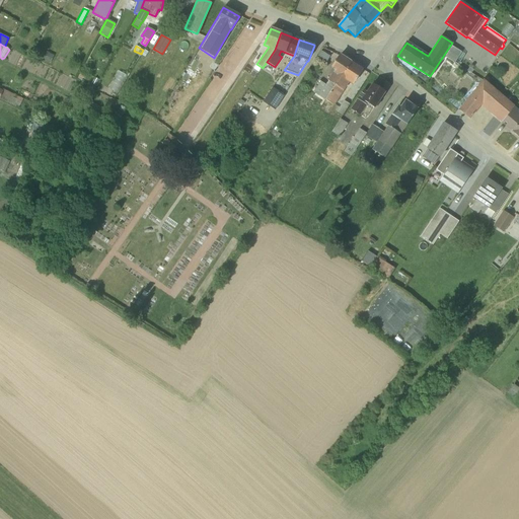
[(454,63),(460,53),(450,46),(443,56),(454,63)]
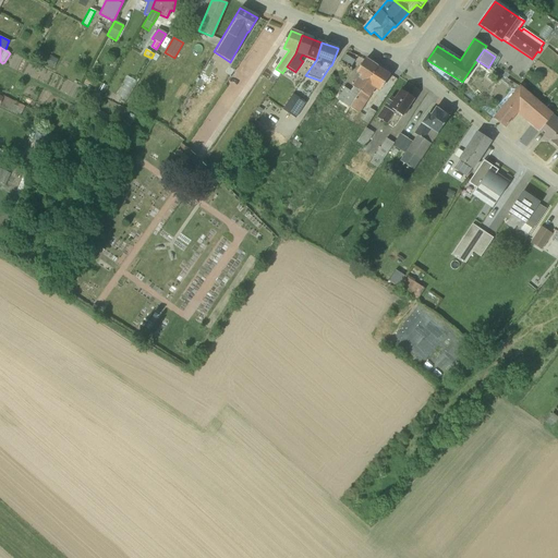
[(354,61),(344,55),(340,62),(350,68),(354,61)]
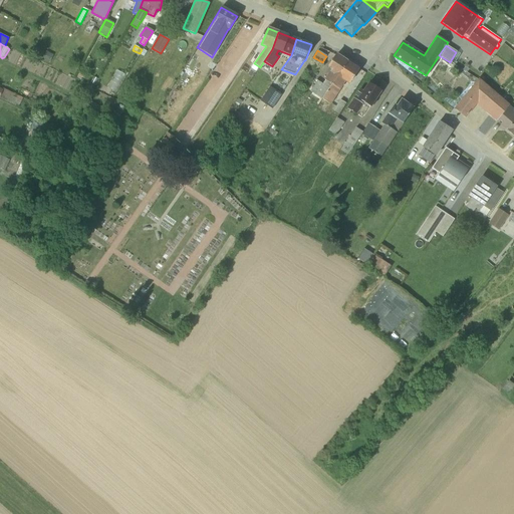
[(322,99),(346,61),(336,54),(327,67),(331,69),(330,71),(329,71),(324,79),(324,80),(322,84),(316,80),(309,91),(322,99)]
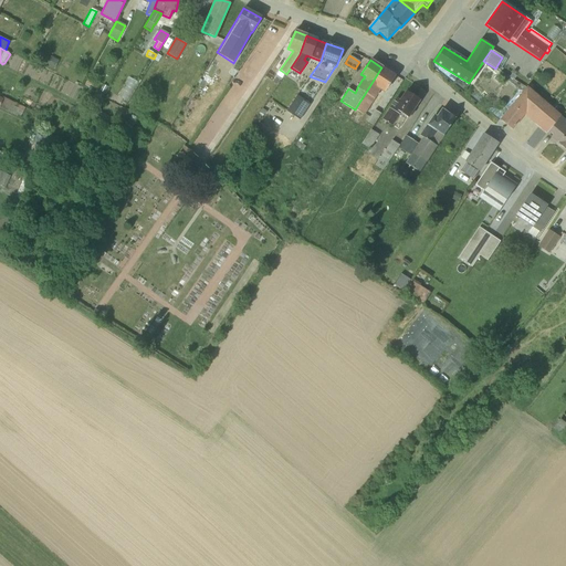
[(384,93),(395,75),(381,67),(355,109),(364,115),(379,91),(384,93)]
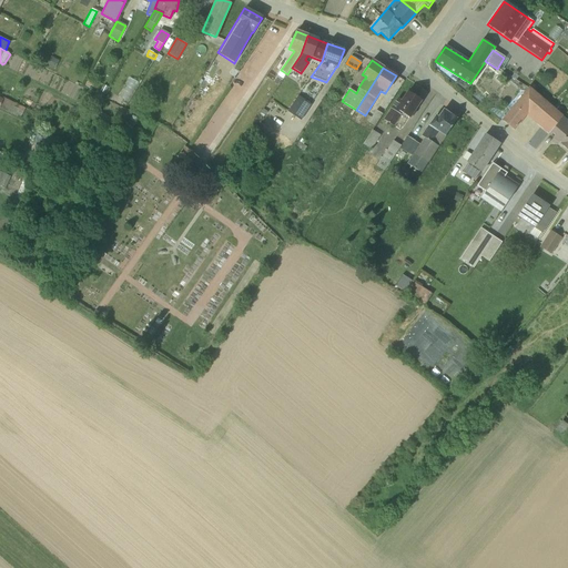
[(548,134),(563,117),(528,87),(501,120),(514,131),(526,117),(548,134)]
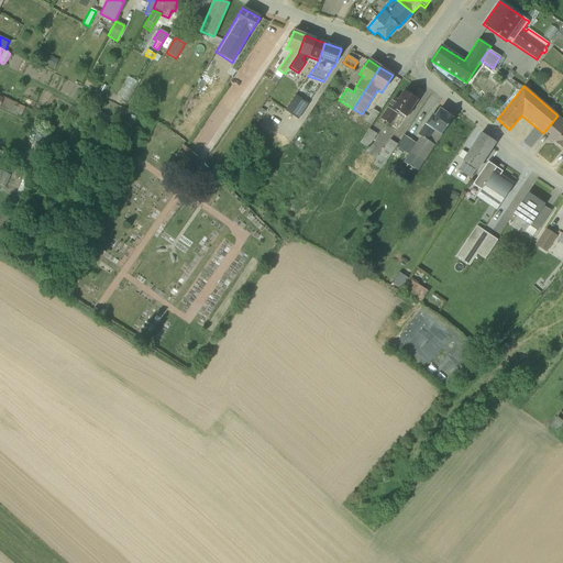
[(379,118),(390,125),(396,129),(404,117),(406,118),(418,100),(404,90),(397,99),(394,97),(379,118)]
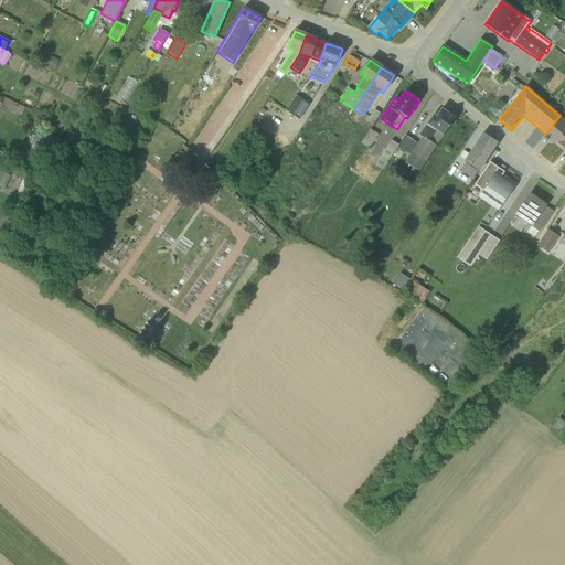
[(0,108),(20,117),(24,108),(3,97),(2,98),(0,96),(0,108)]
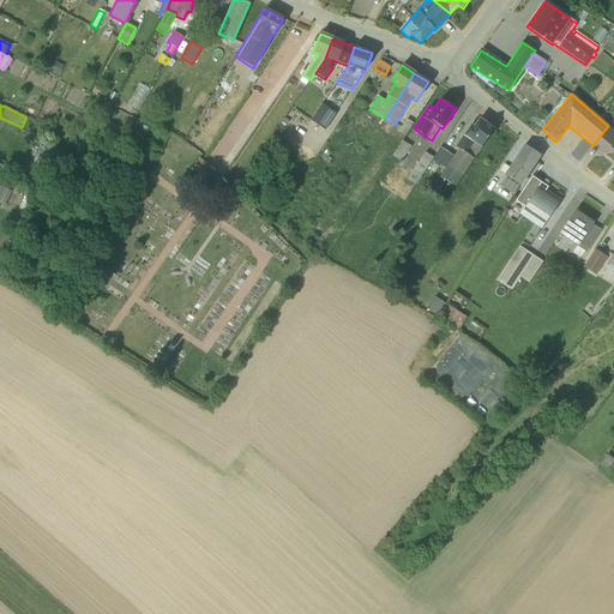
[(455,187),(495,128),(479,118),(473,126),(470,125),(455,146),(458,149),(453,155),(440,146),(433,158),(427,166),(435,172),(440,166),(445,168),(440,176),(455,187)]
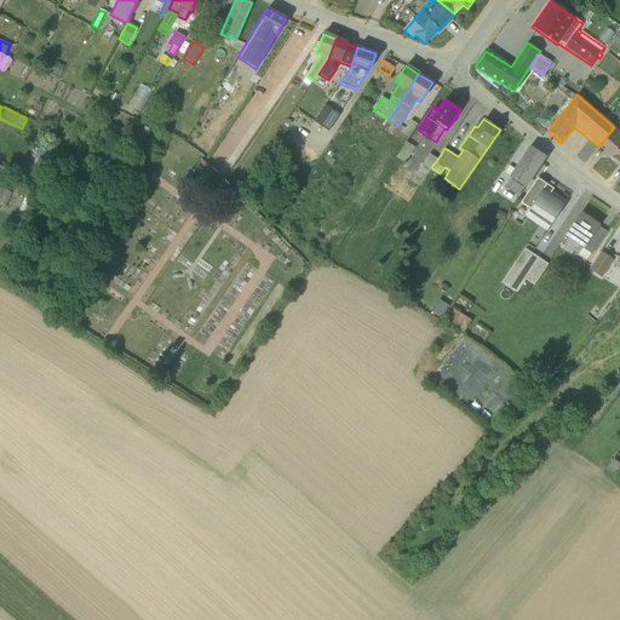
[(411,121),(402,133),(408,138),(417,125),(411,121)]
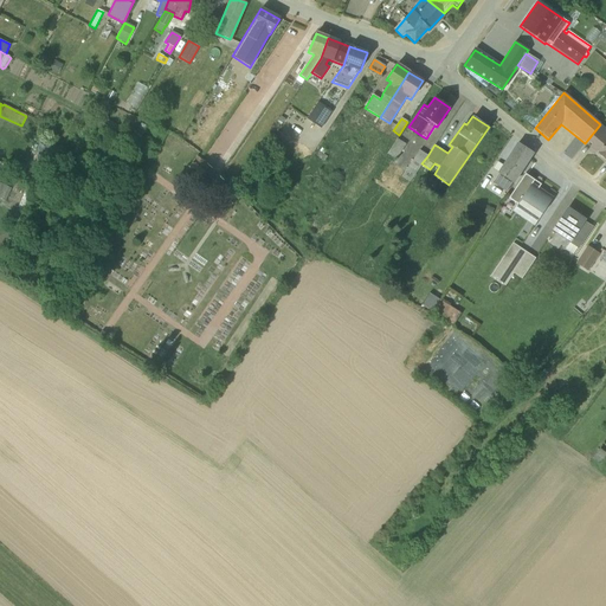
[(605,159),(605,129),(600,124),(585,143),(605,161),(605,159)]
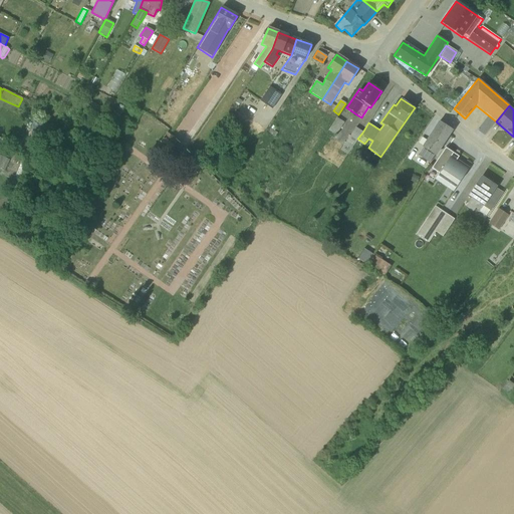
[(336,117),(328,131),(335,136),(344,122),(336,117)]
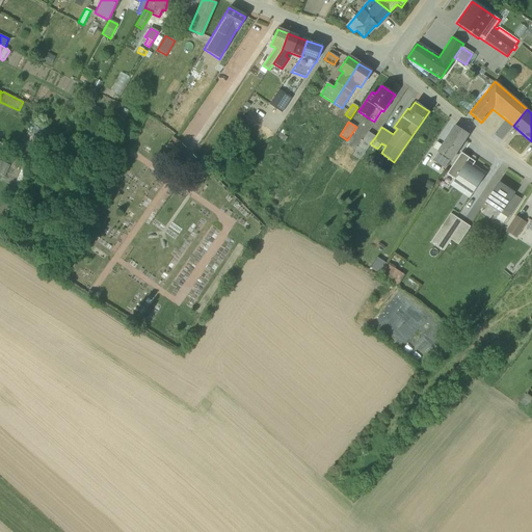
[(450,160),(450,161),(467,135),(454,127),(437,153),(432,161),(444,168),(450,160)]
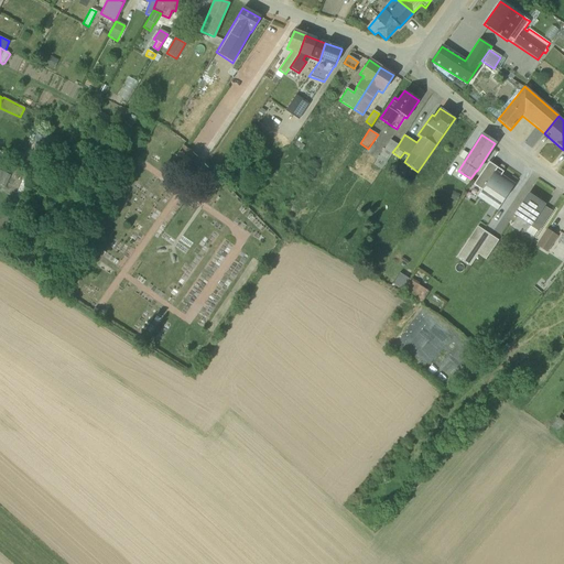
[(392,152),(398,145),(390,140),(373,165),(381,170),(392,152)]
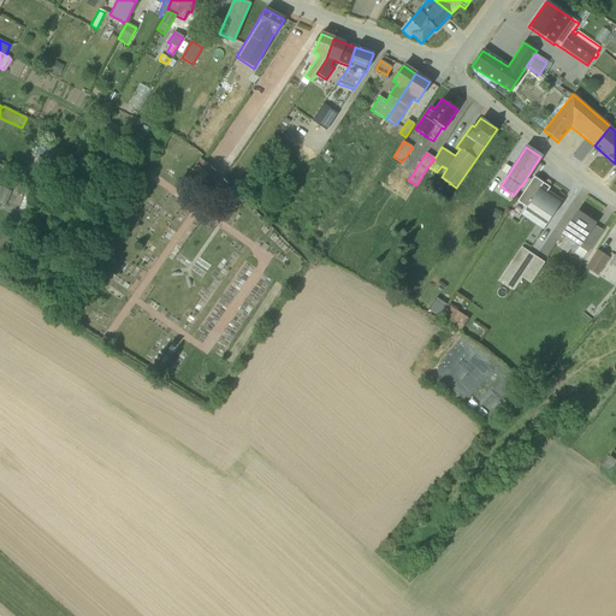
[(545,183),(532,176),(515,201),(525,208),(521,215),(543,230),(552,217),(554,217),(564,200),(544,187),(545,183)]
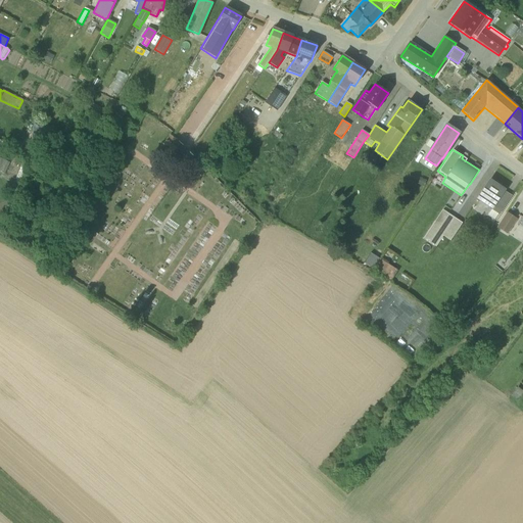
[(420,178),(418,185),(423,187),(426,181),(420,178)]
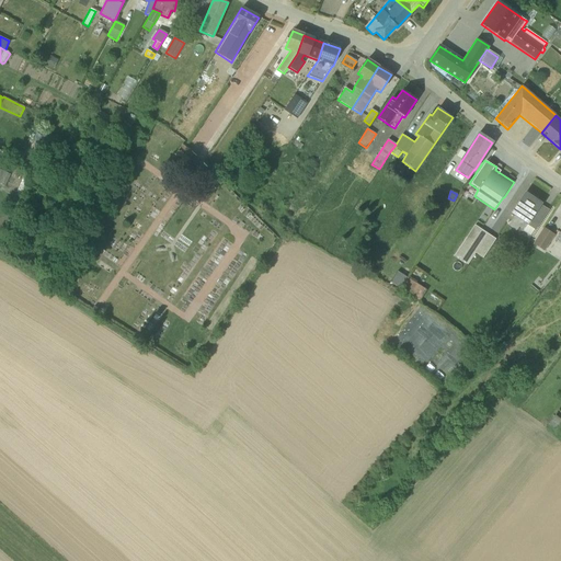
[(523,231),(530,236),(534,230),(535,230),(549,210),(541,205),(542,203),(525,192),(510,214),(527,225),(523,231)]
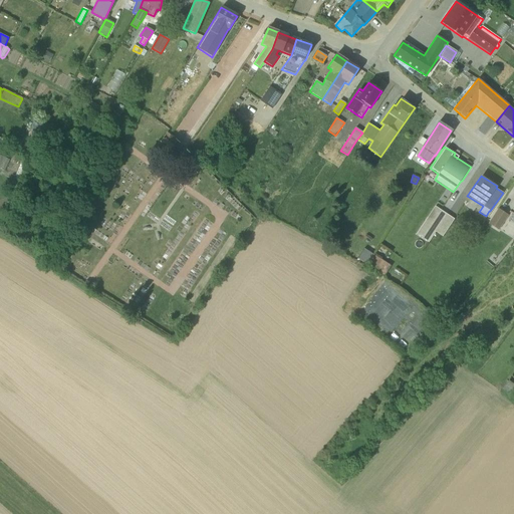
[(447,214),(435,207),(416,235),(428,242),(447,214)]
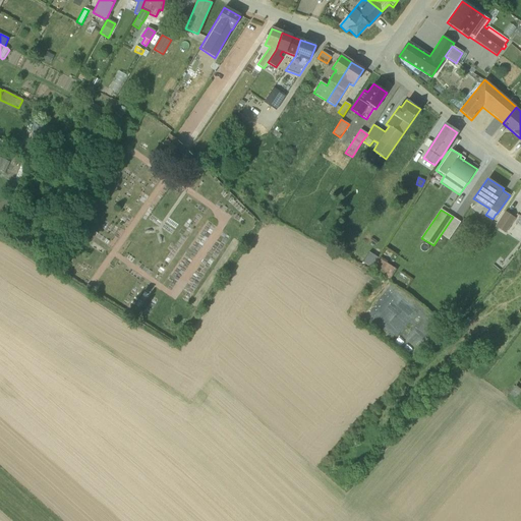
[(515,218),(505,212),(495,227),(505,233),(515,218)]
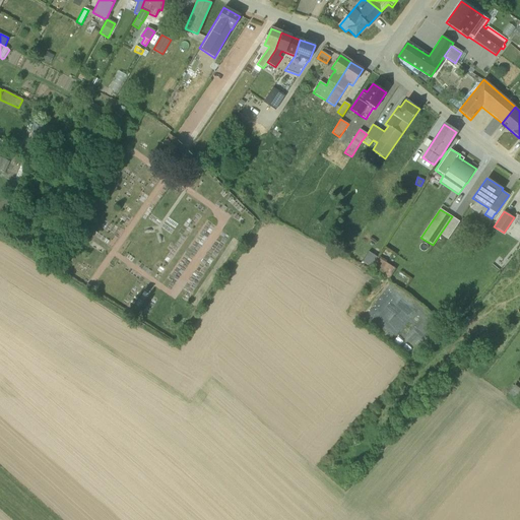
[(459,221),(452,216),(440,236),(447,240),(459,221)]
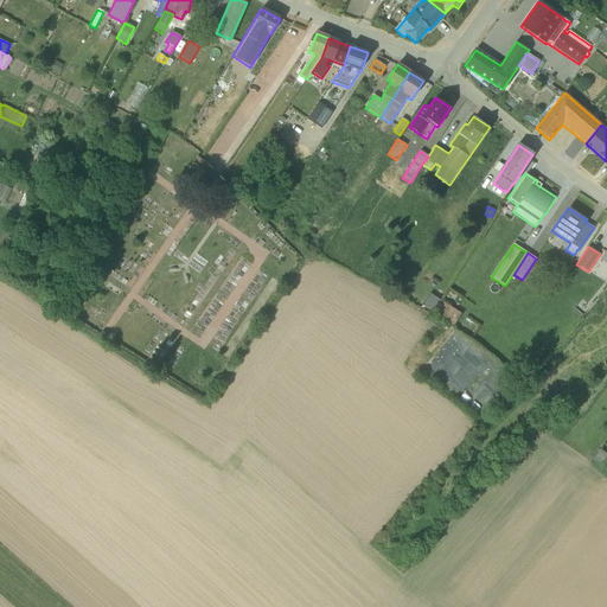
[(426,305),(455,323),(462,312),(433,293),(426,305)]
